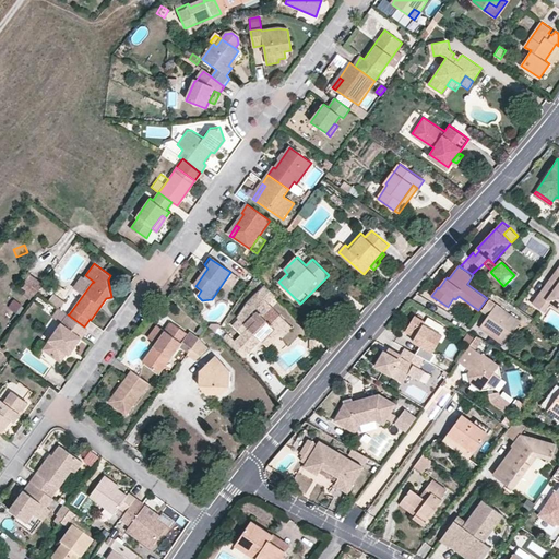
[(558,265),(556,271),(558,273),(552,281),(550,278),(533,302),(545,310),(551,301),(558,307),(558,265)]
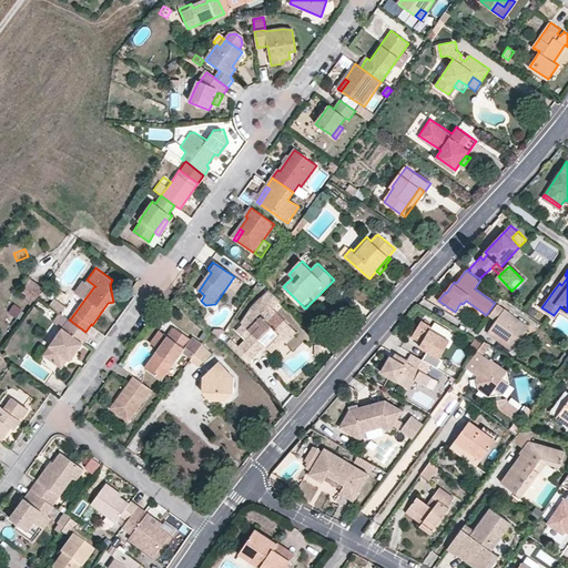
[(19,292),(33,302),(43,286),(30,277),(19,292)]
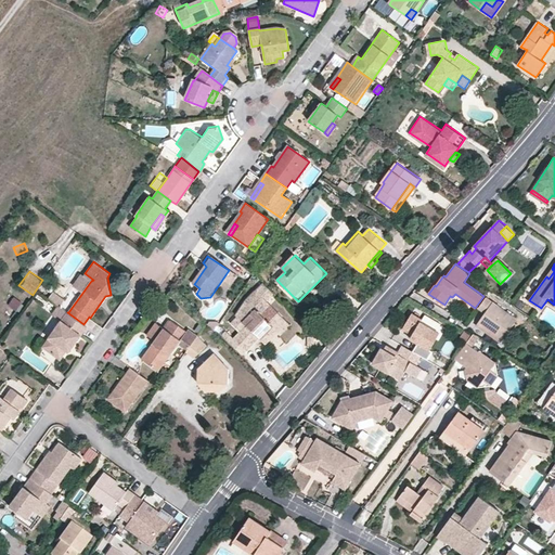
[(270,304),(276,297),(262,283),(246,299),(235,317),(230,323),(239,332),(239,331),(245,324),(242,320),(255,307),(260,313),(270,304)]
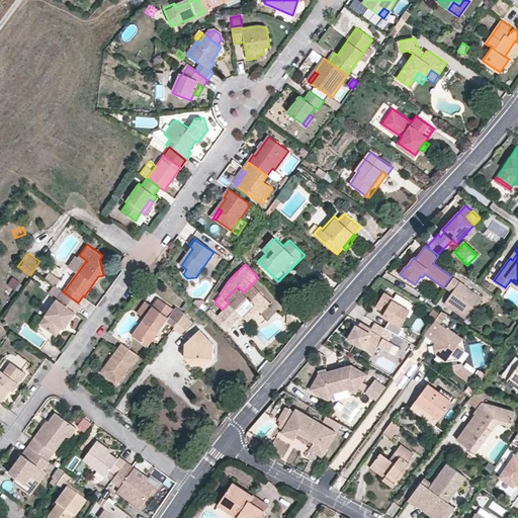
[(55,285),(60,279),(51,272),(46,279),(55,285)]
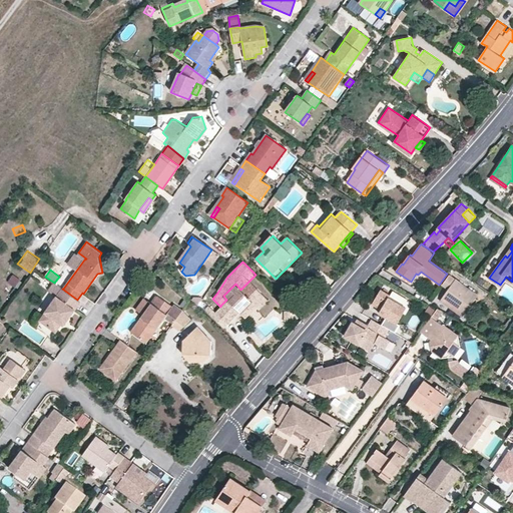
[(12,273),(7,282),(16,287),(21,279),(12,273)]
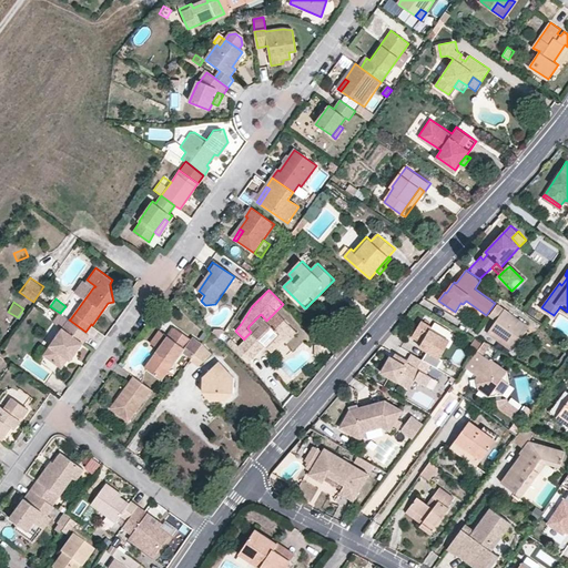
[(516,345),(529,327),(497,304),(489,315),(497,320),(492,327),(516,345)]
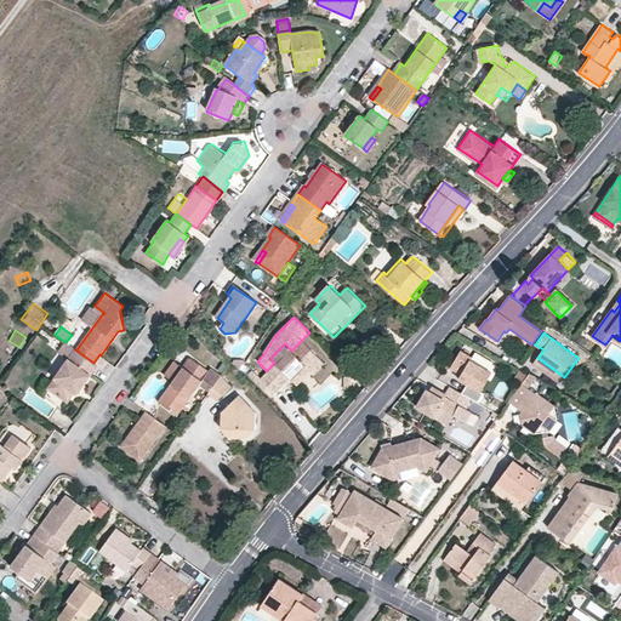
[(302,340),(291,351),(285,343),(271,358),(274,363),(267,370),(280,382),(286,375),(290,377),(303,364),(309,370),(312,372),(323,360),(302,340)]
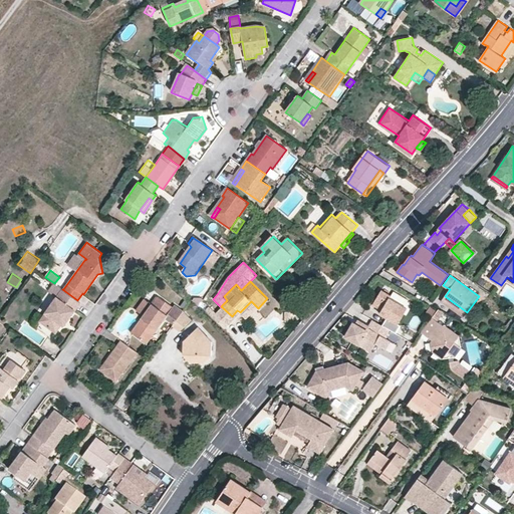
[(60,324),(65,316),(68,318),(80,302),(77,300),(62,289),(54,283),(48,292),(51,293),(57,297),(39,321),(55,331),(60,324)]
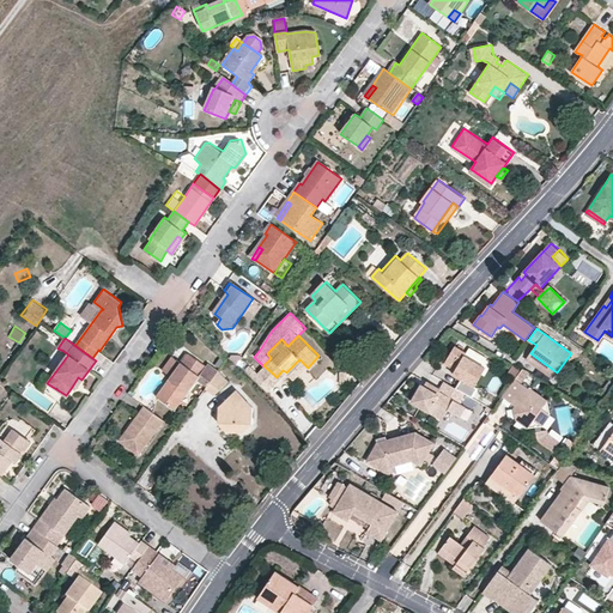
[(487,368),(466,356),(468,352),(456,345),(447,363),(457,369),(455,374),(462,378),(477,386),(487,368)]
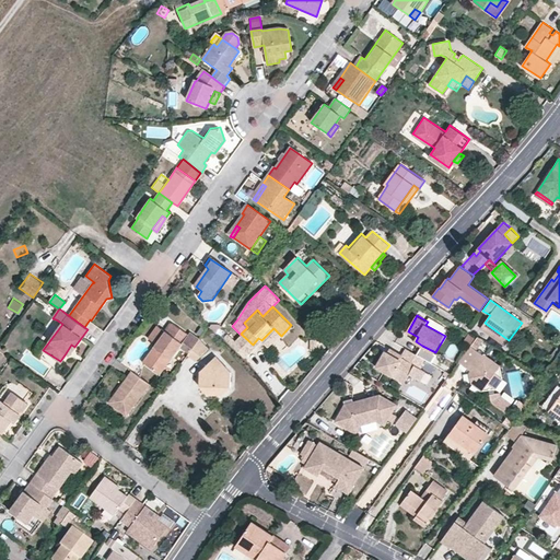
[(505,345),(509,340),(485,323),(481,327),(505,345)]
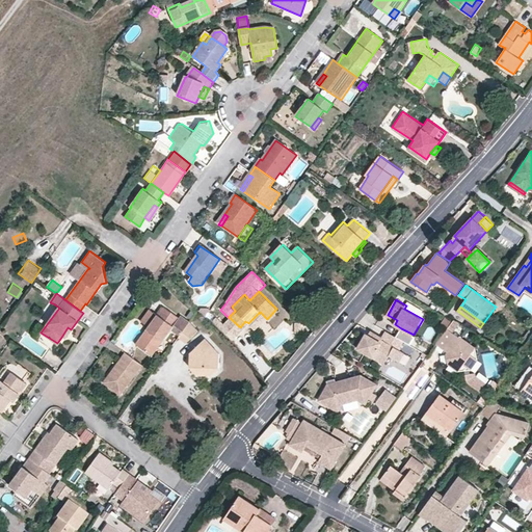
[(154,312),(145,324),(149,326),(135,344),(151,355),(171,326),(181,334),(189,322),(180,315),(178,318),(164,308),(158,315),(154,312)]
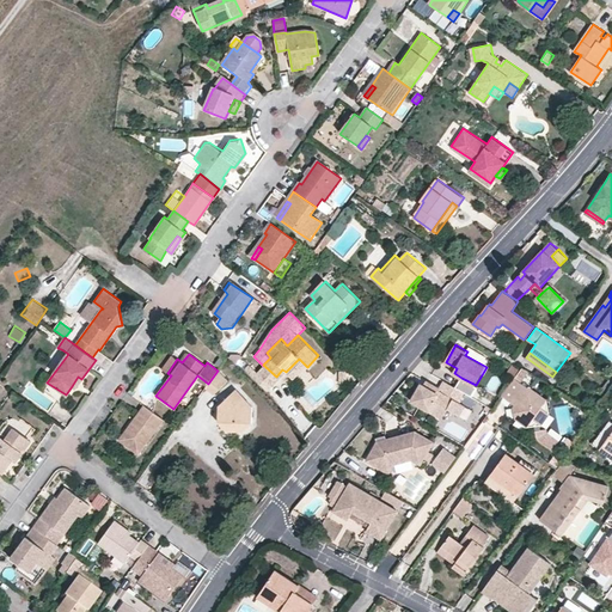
[(177,359),(172,355),(161,368),(167,373),(177,359)]
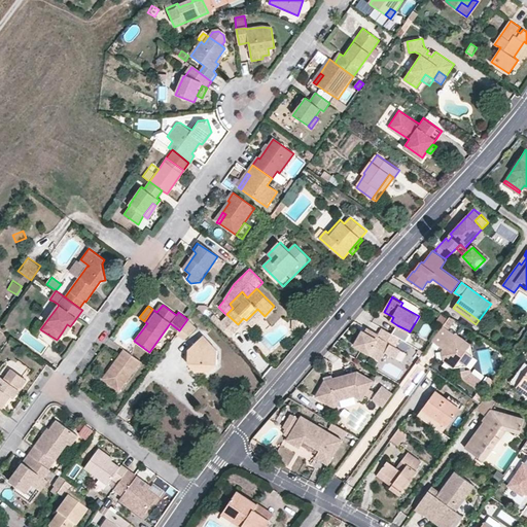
[(246,320),(251,325),(262,314),(257,309),(246,320)]
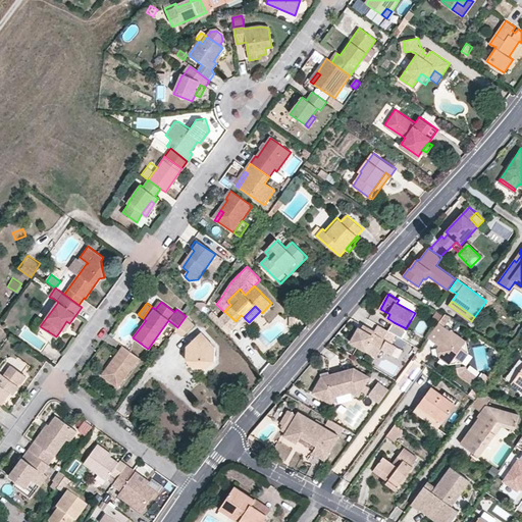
[(224,312),(218,318),(228,328),(236,321),(224,311),(224,312)]
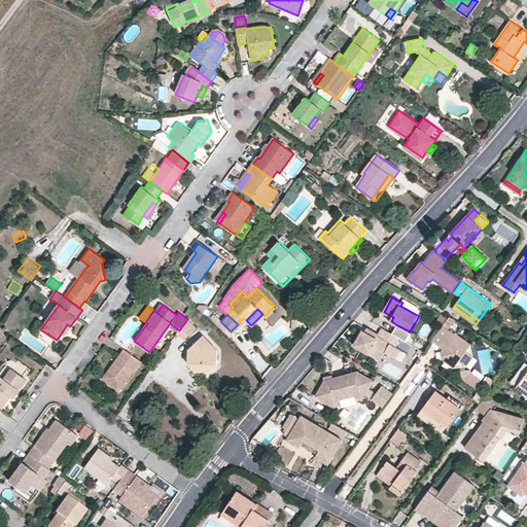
[(197,328),(187,319),(179,330),(177,334),(186,340),(197,328)]
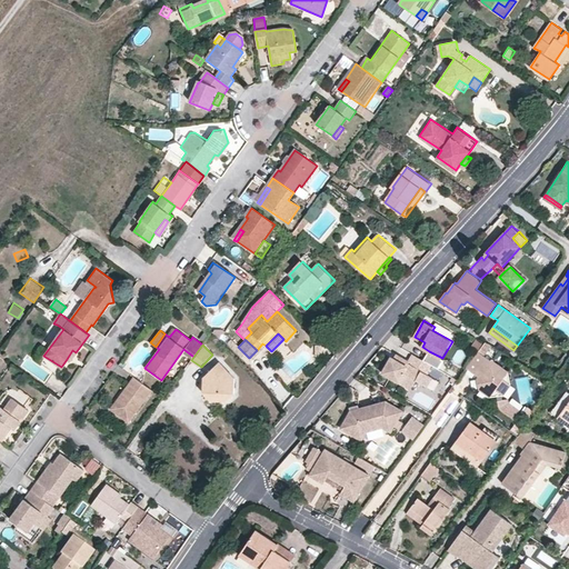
[(249,358),(238,347),(232,352),(243,363),(249,358)]
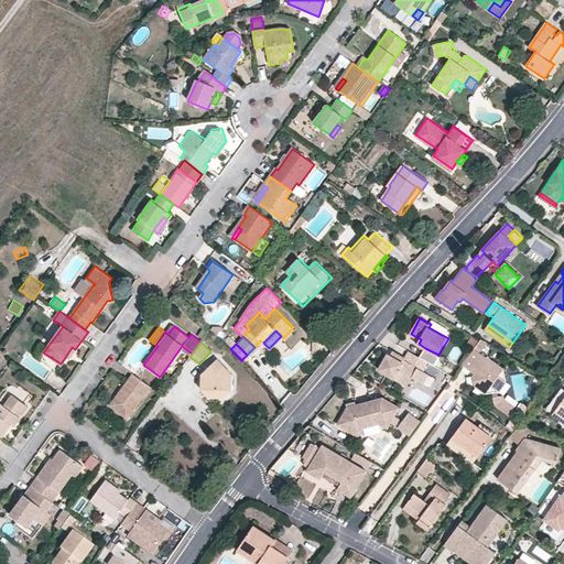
[(75,349),(72,347),(66,356),(69,358),(75,349)]
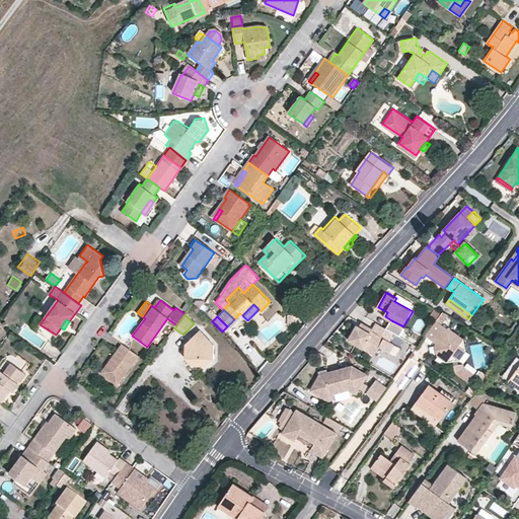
[(403,326),(391,320),(387,328),(394,332),(398,335),(403,326)]
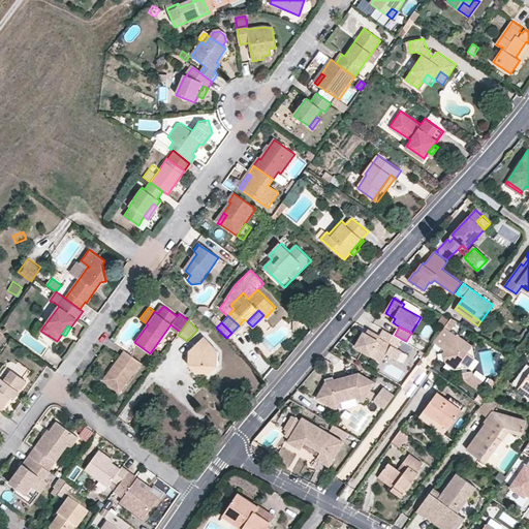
[(473,344),(457,334),(456,335),(444,327),(433,342),(441,347),(444,343),(447,346),(444,350),(443,352),(445,362),(456,369),(461,362),(469,368),(476,358),(473,344)]
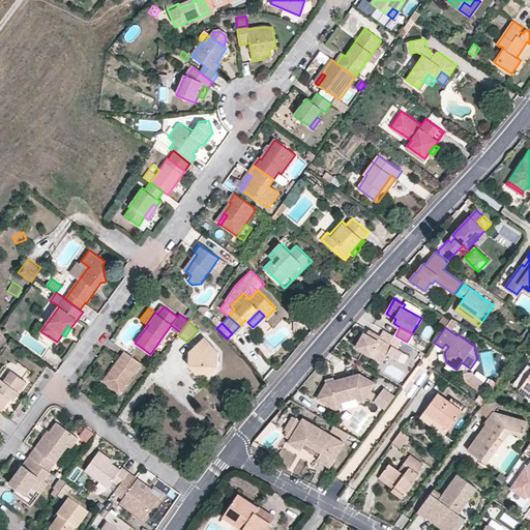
[(529,335),(529,329),(528,328),(521,339),(526,343),(529,335)]
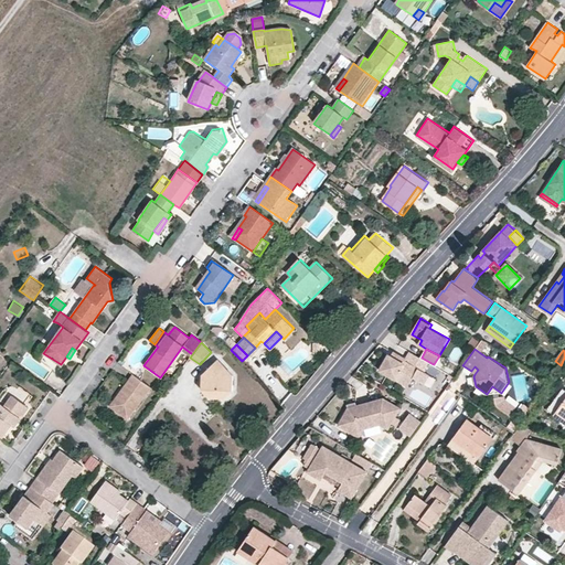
[(422,358),(412,351),(407,358),(395,351),(392,355),(390,354),(381,370),(409,386),(415,377),(432,387),(438,377),(425,371),(429,362),(422,358)]
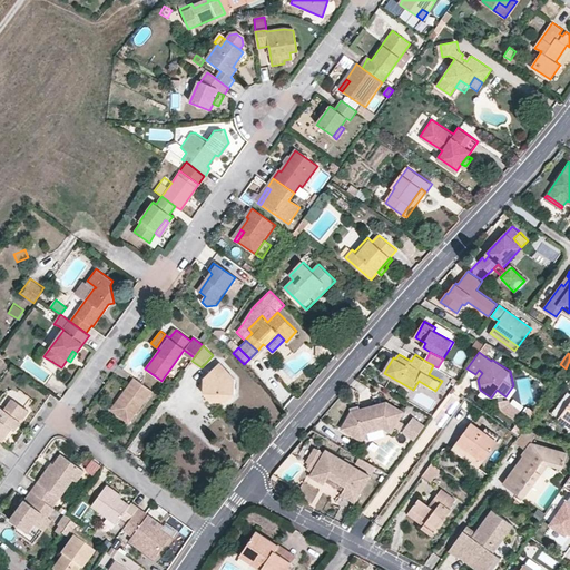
[(220,362),(204,377),(205,394),(213,401),(227,401),(235,393),(237,379),(220,362)]
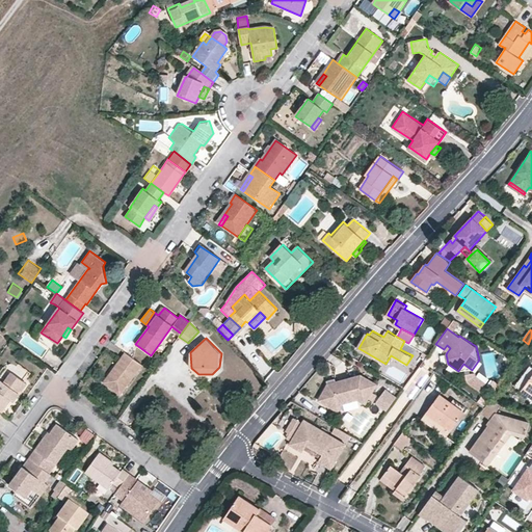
[(103,382),(120,395),(141,365),(126,353),(103,382)]
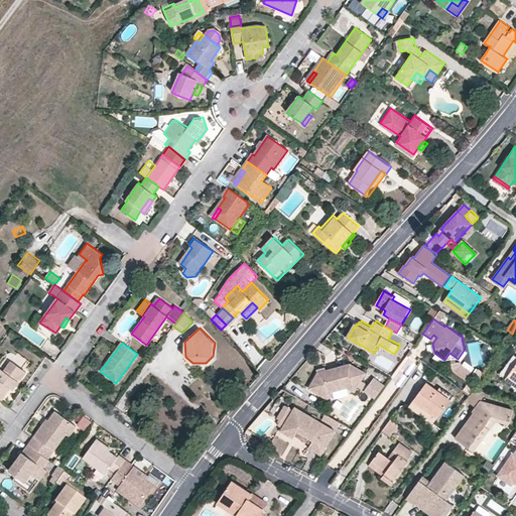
[(506,378),(508,375),(515,381),(515,355),(500,374),(506,378)]
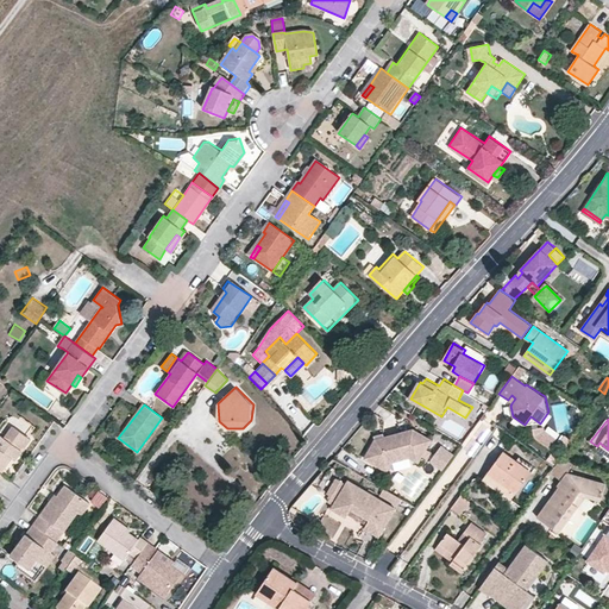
[(8,465),(5,463),(11,454),(14,457),(17,459),(24,449),(22,447),(29,437),(14,426),(6,437),(2,433),(0,435),(0,471),(1,470),(4,471),(8,465)]
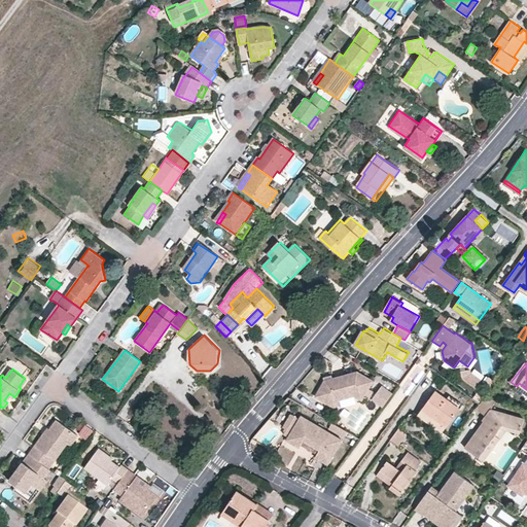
[(481,381),(469,373),(469,370),(460,370),(462,377),(477,388),(481,381)]
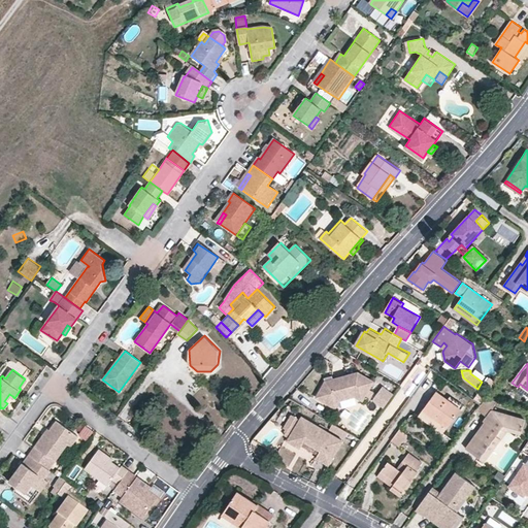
[(376,380),(361,371),(327,380),(317,397),(333,406),(338,397),(357,391),(367,397),(376,380)]
